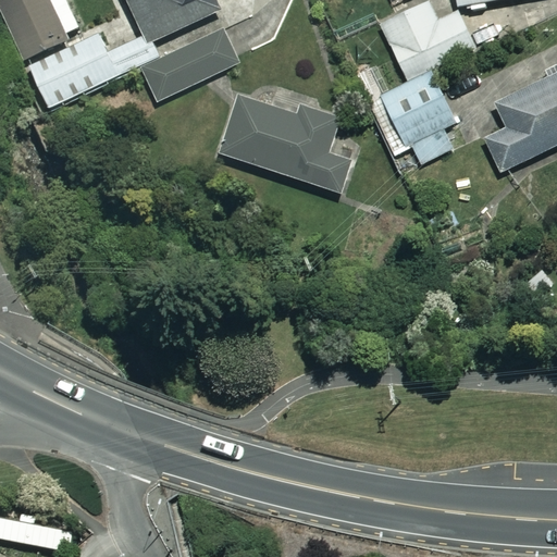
[(84,32),(69,0),(2,0),(0,1),(25,58),(84,32)]
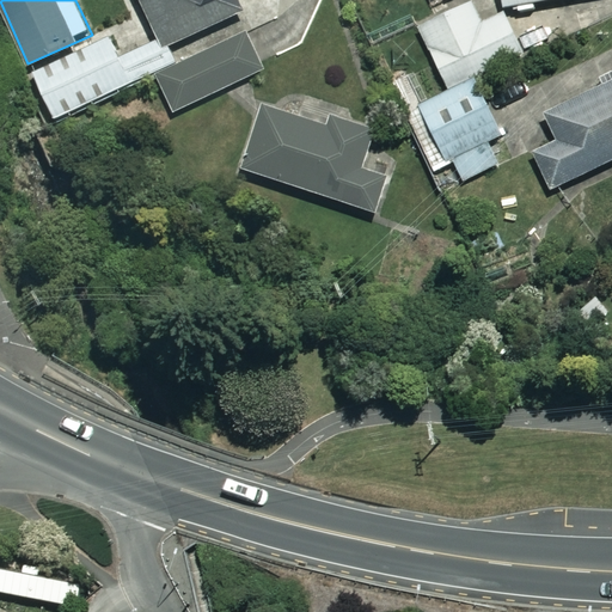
[(141,0),(164,50),(243,13),(236,0),(141,0)]
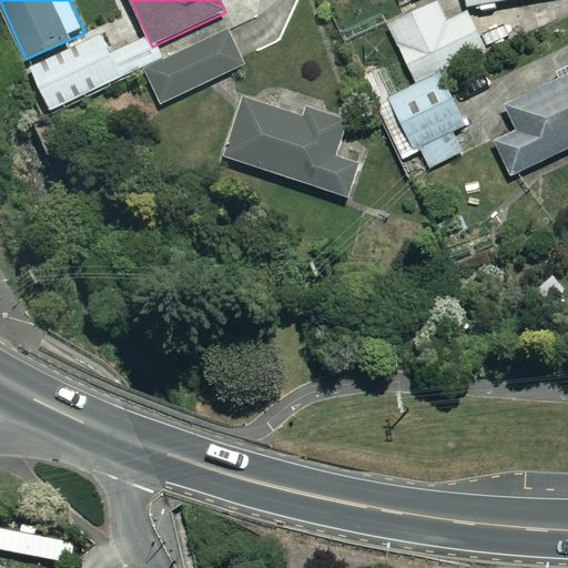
[(417,84),(444,72),(485,51),(467,13),(456,19),(447,0),(439,0),(389,24),(417,84)]
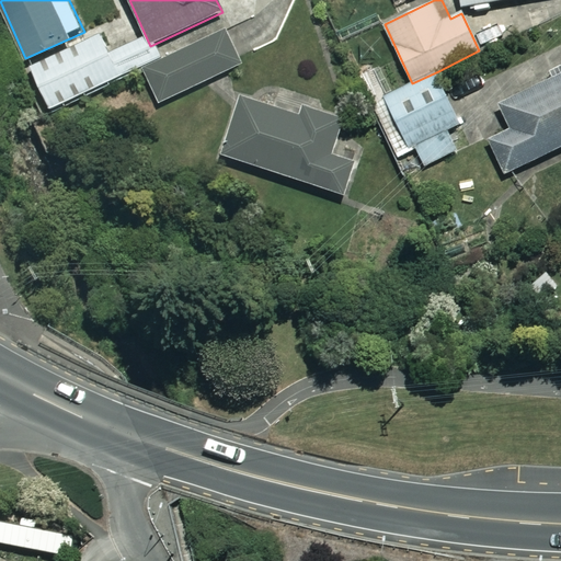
[(461,0),(464,9),(510,0),(461,0)]
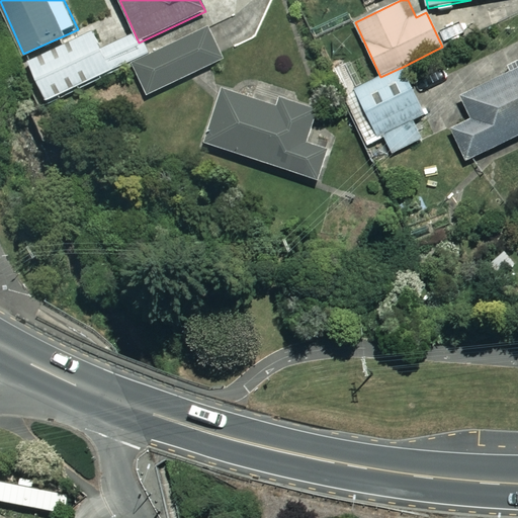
[(221,61),(205,30),(133,65),(148,96),(221,61)]
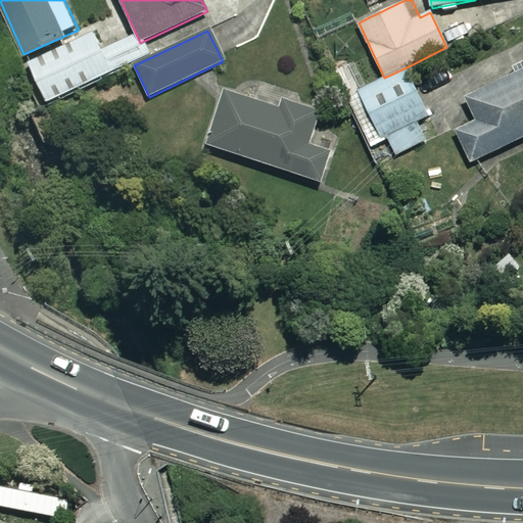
[(47,103),(136,60),(127,40),(102,52),(93,33),(29,64),(47,103)]
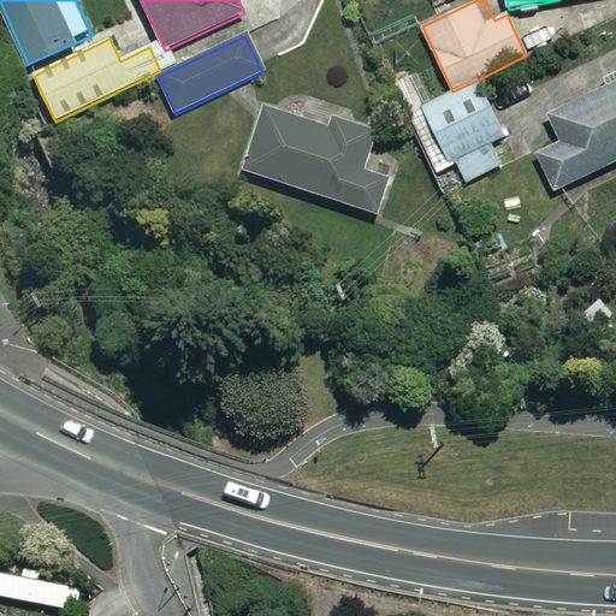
[(508,134),(481,78),(452,92),(408,113),(437,172),(457,163),(467,183),(502,166),(491,142),(508,134)]
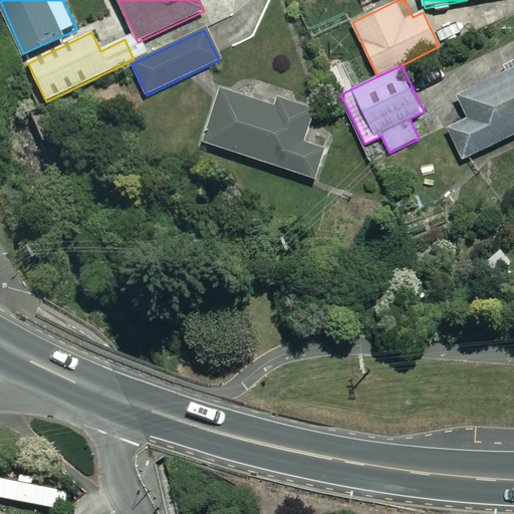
[(513,69),(459,97),(469,118),(449,129),(464,161),(513,136),(513,69)]
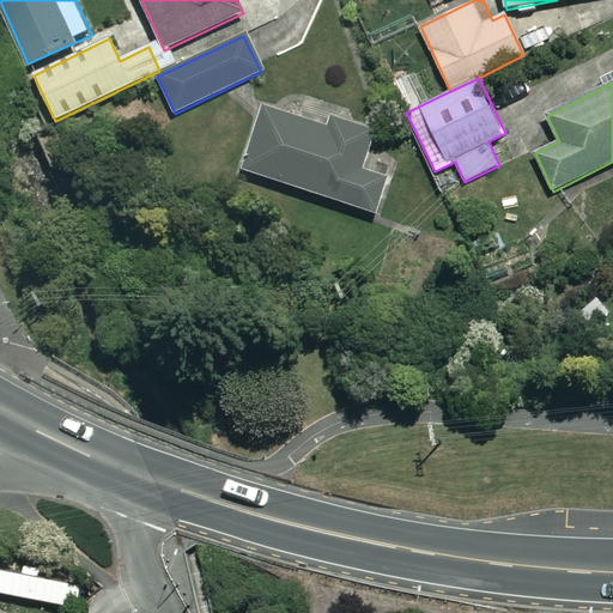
[(332,131),(266,109),(244,173),(374,214),(384,181),(363,174),(376,132),(335,119),(332,131)]
